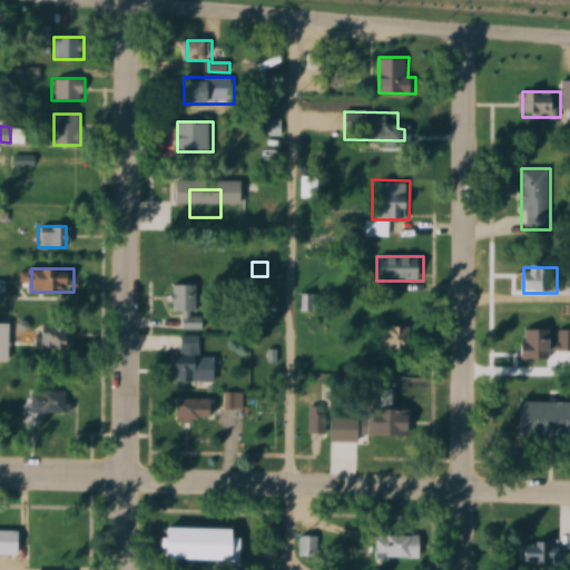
[(196,285),(169,285),(169,311),(180,311),(180,330),(205,330),(205,316),(196,316),(196,285)]
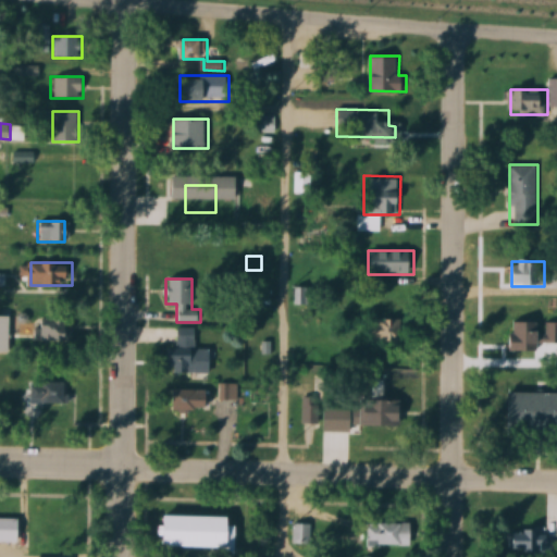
[(309,305),(309,287),(291,287),(291,305),(309,305)]
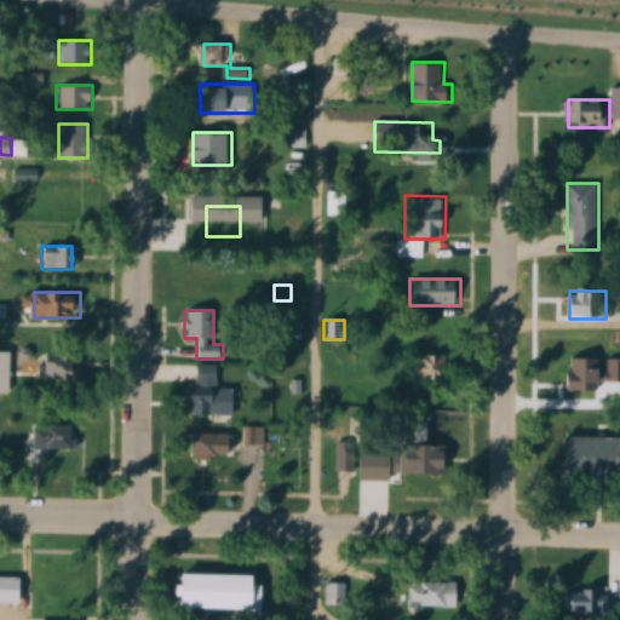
[(21,363),(21,354),(0,352),(0,375),(22,377),(22,363),(21,363)]
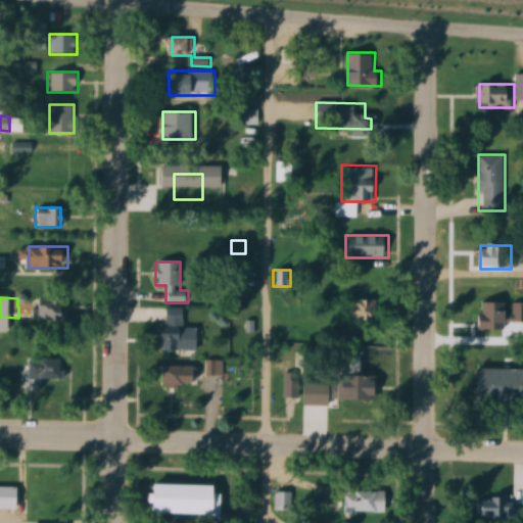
[(65,300),(29,300),(29,320),(65,320),(65,300)]
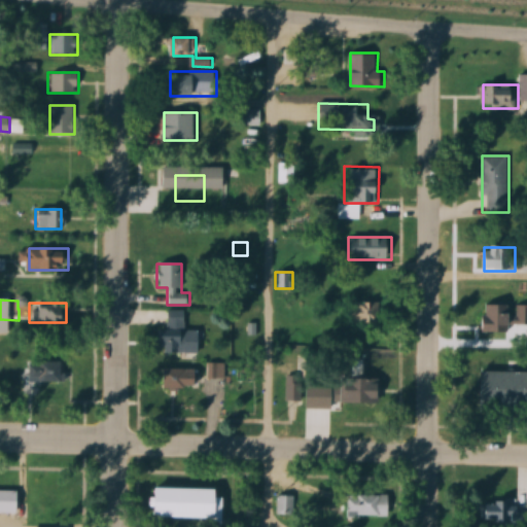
[(379,303),(349,303),(349,323),(379,323),(379,303)]
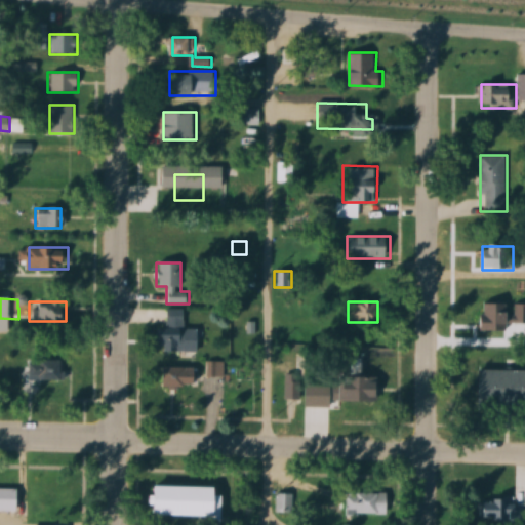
[(484,332),(524,331),(524,304),(484,304),(484,332)]
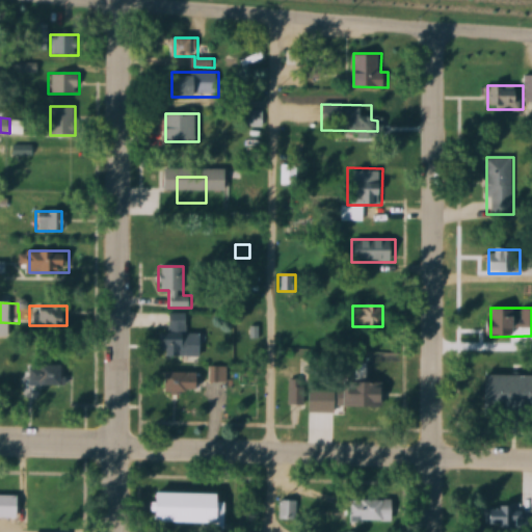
[(203,357),(204,334),(186,334),(186,314),(167,313),(167,334),(160,334),(159,356),(203,357)]
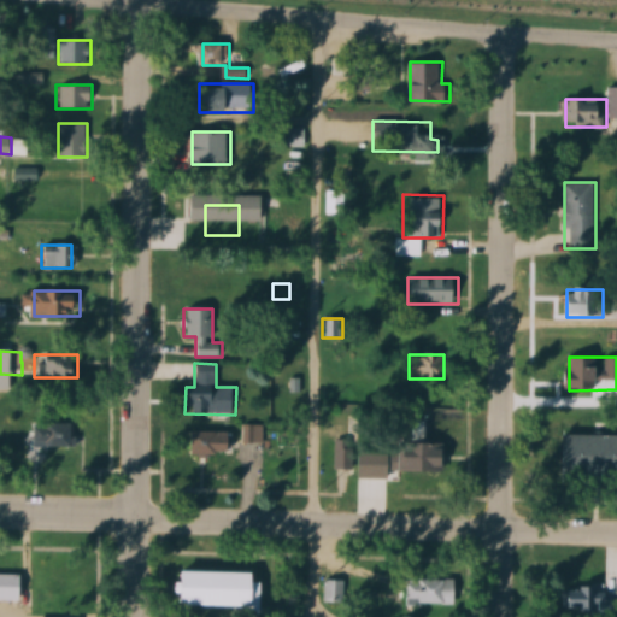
[(31,423),(31,452),(76,452),(76,423),(31,423)]
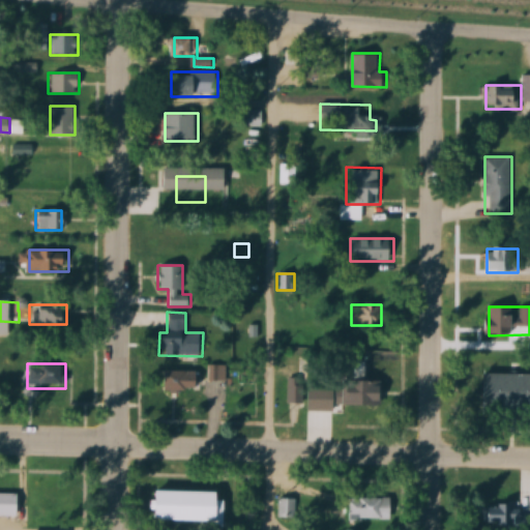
[(208,398),(225,398),(225,365),(208,365),(208,398)]
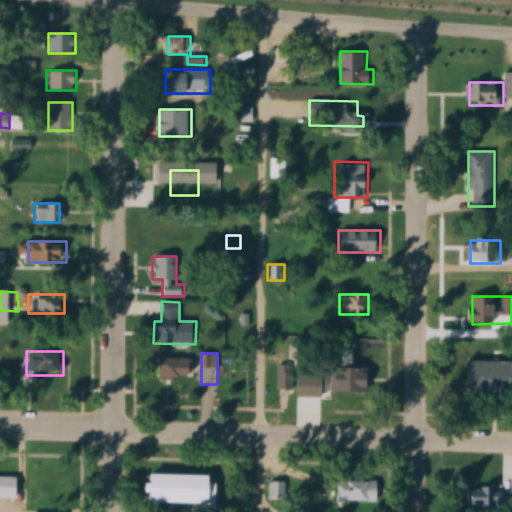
[(157,377),(192,377),(192,358),(157,358),(157,377)]
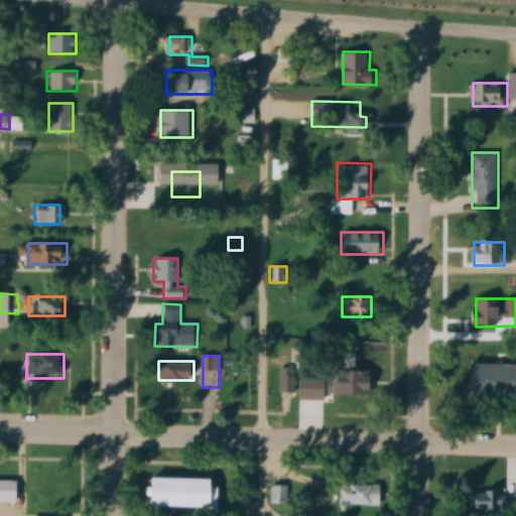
[(515,363),(472,364),(472,398),(515,397),(515,363)]
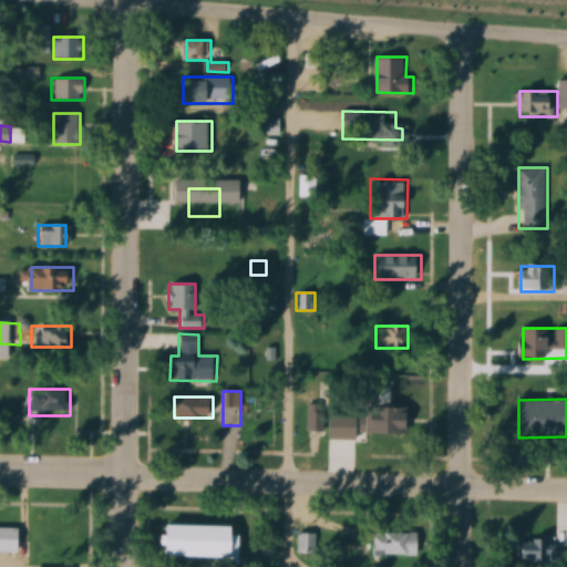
[(381,408),(381,434),(412,434),(412,408),(381,408)]
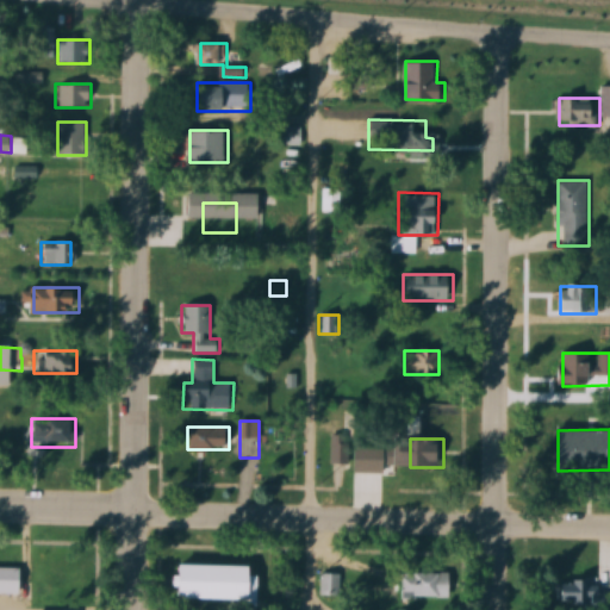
[(185,599),(260,599),(260,567),(185,567),(185,599)]
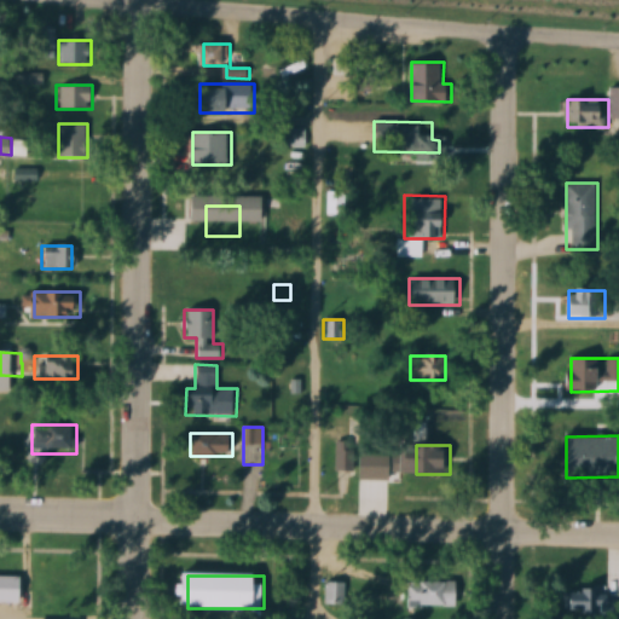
[(0,600),(30,601),(30,578),(0,577),(0,600)]
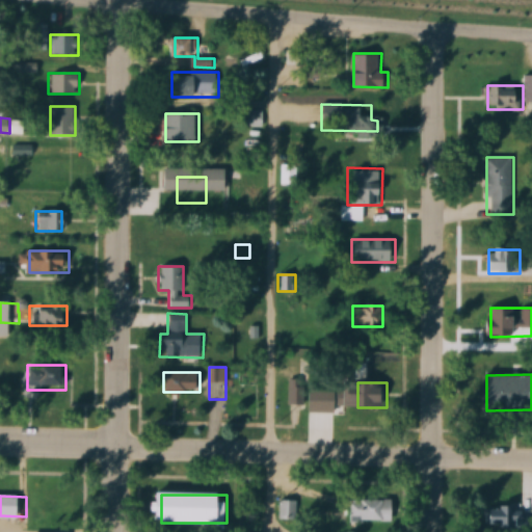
[(394,522),(394,499),(352,499),(352,522),(394,522)]
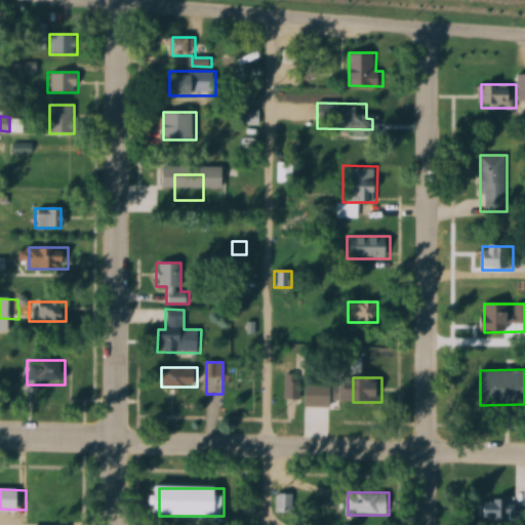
[(274,512),(293,512),(293,494),(274,494),(274,512)]
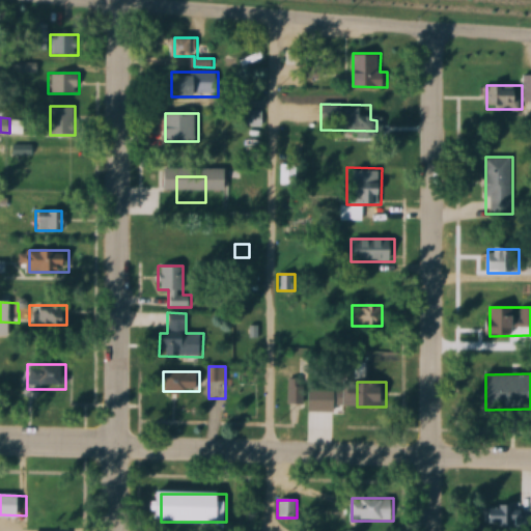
[(518,504),(490,504),(490,527),(518,527),(518,504)]
